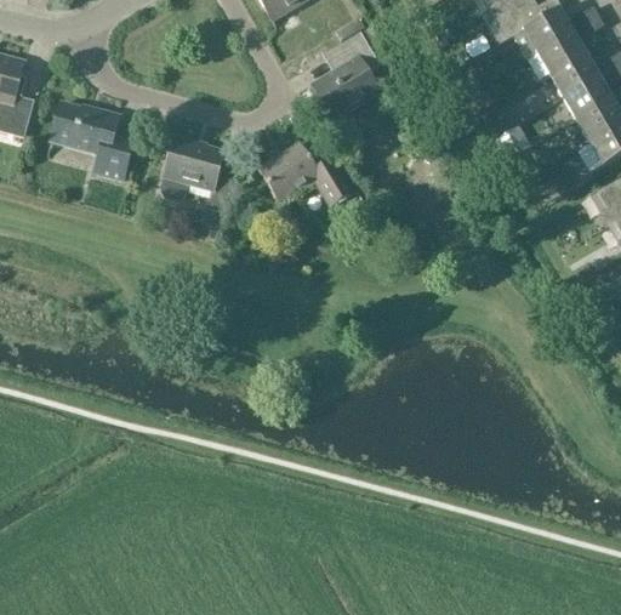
[(260,0),(272,20),(305,0),(260,0)]
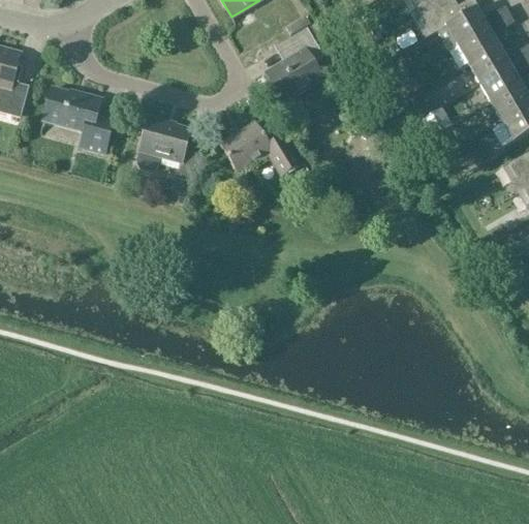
[(402,0),(409,11),(429,0),(402,0)]
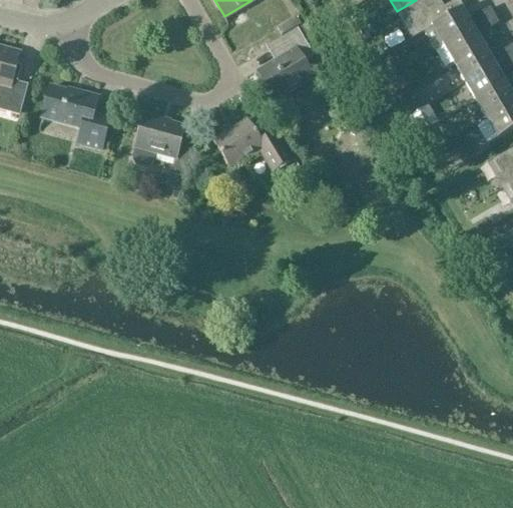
[(444,4),(441,0),(416,0),(397,11),(412,36),(424,29),(432,24),(462,6),(462,7),(464,6),(461,0),(451,0),(444,4)]
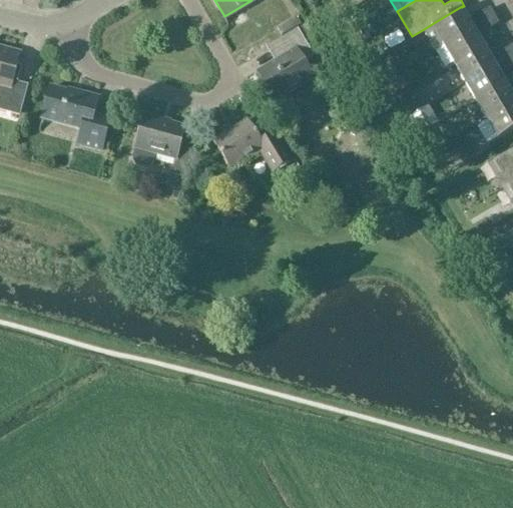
[(432,24),(424,29),(435,47),(443,43),(494,13),(489,5),(469,17),(462,7),(462,6),(432,24)]
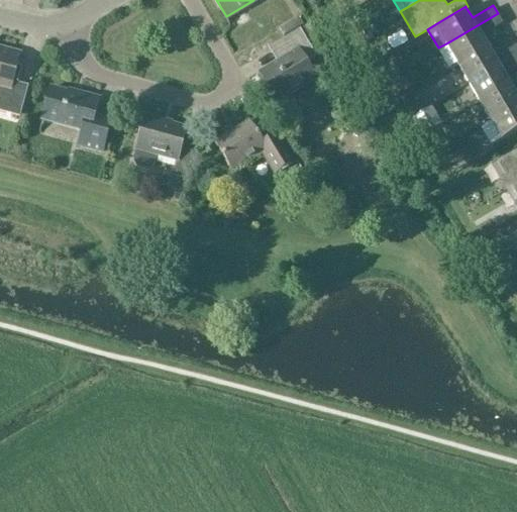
[(498,13),(446,43),(457,62),(488,44),(482,33),(502,20),(498,13)]
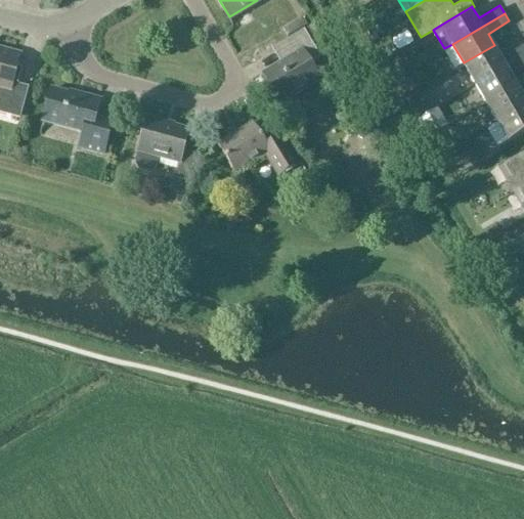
[(308,61),(320,54),(304,27),(279,42),(289,56),(266,70),(282,98),(318,78),(308,61)]
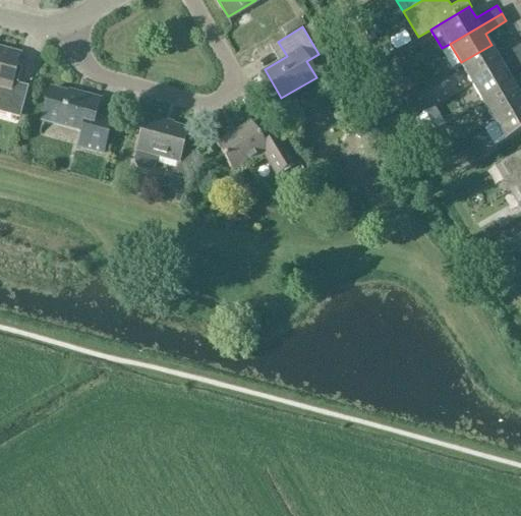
[(499,56),(491,45),(461,62),(472,81),(520,52),(520,45),(519,43),(499,56)]
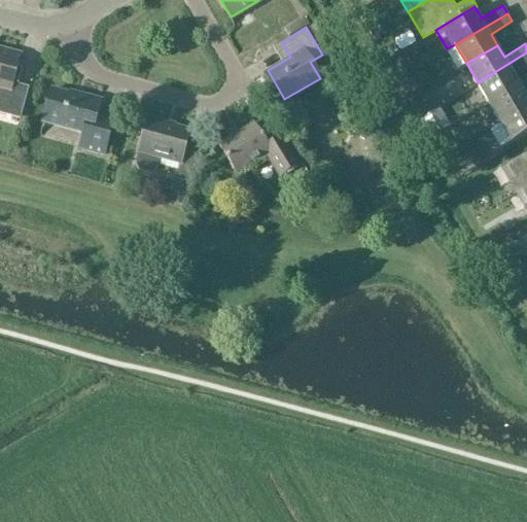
[(0,110),(21,116),(29,84),(13,80),(21,50),(0,45),(0,110)]
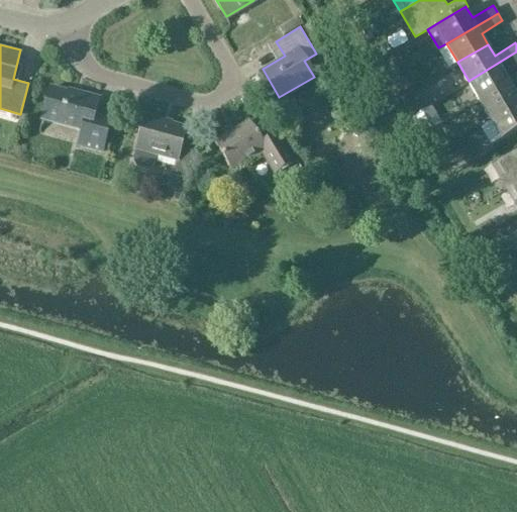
[(516,63),(516,52),(469,81),(480,100),(510,82),(504,71),(516,63)]
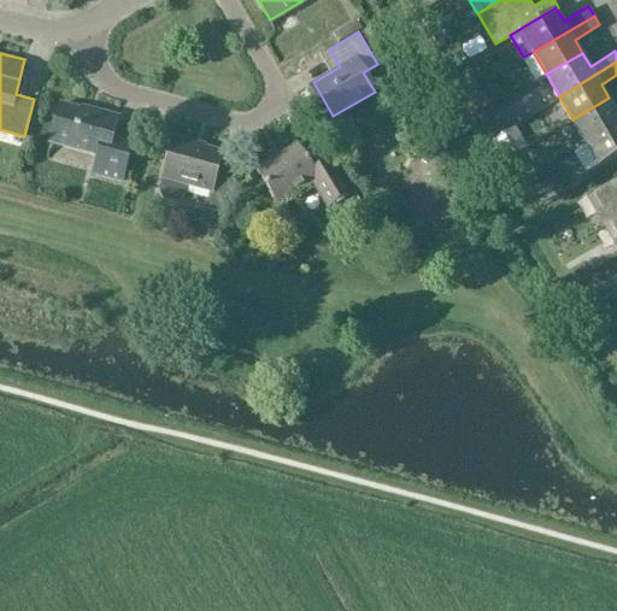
[(471,72),(457,81),(463,90),(477,83),(471,72)]
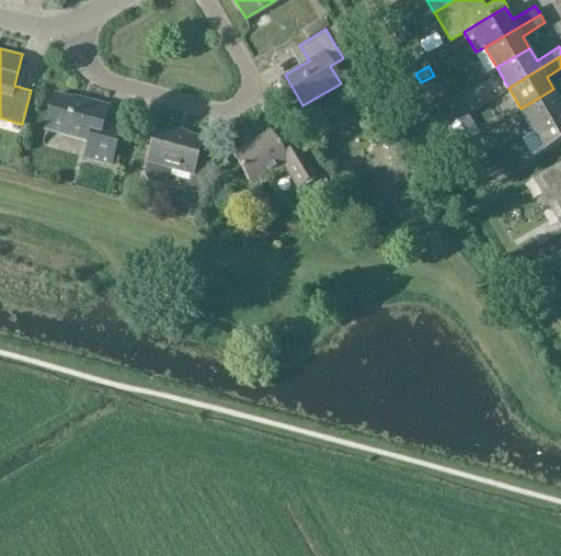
[(553,89),(521,109),(533,128),(560,111),(560,100),(560,101),(553,89)]
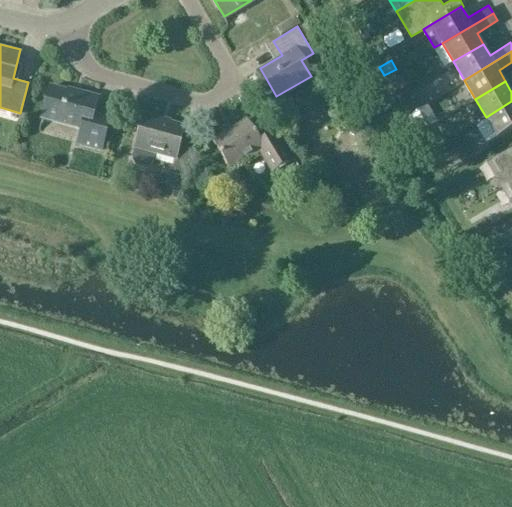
[(102,147),(110,115),(95,111),(99,95),(78,89),(78,91),(50,84),(41,115),(81,126),(78,140),(102,147)]
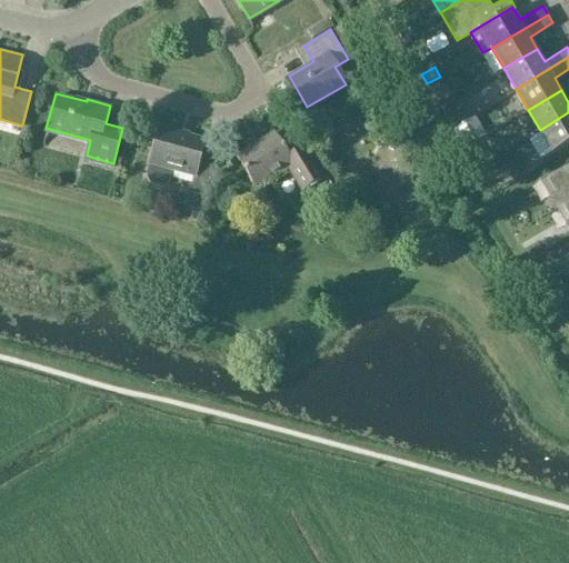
[(568,112),(540,130),(552,151),(568,141),(568,112)]
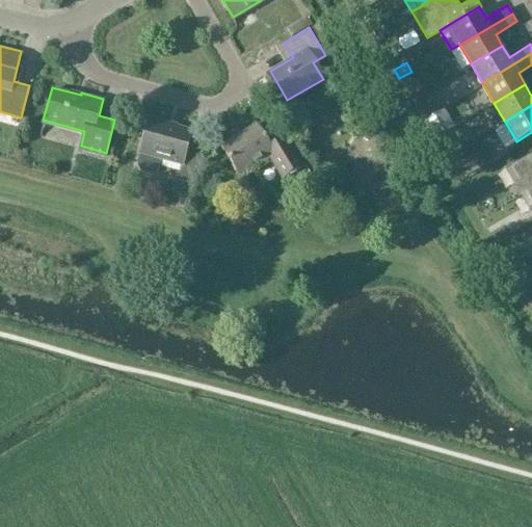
[(150,115),(139,151),(137,158),(138,163),(139,166),(142,168),(149,170),(152,170),(155,169),(157,168),(159,165),(161,157),(183,163),(179,178),(195,182),(205,149),(188,145),(192,129),(168,123),(169,121),(150,115)]
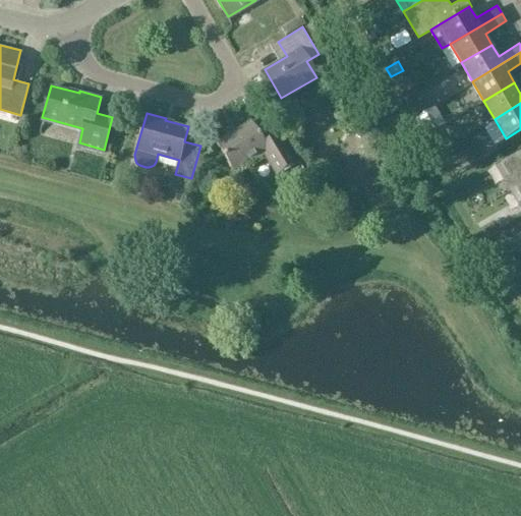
[(277,172),(296,161),(279,134),(266,141),(252,119),(217,141),(234,170),(265,152),(277,172)]
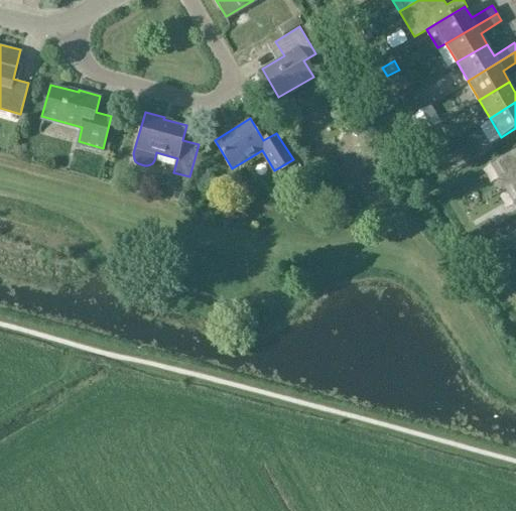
[(515,180),(515,147),(491,162),(505,186),(515,180)]
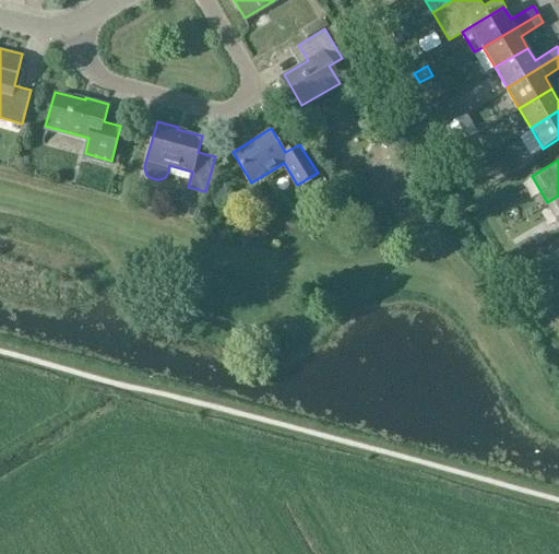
[(558,196),(547,202),(558,223),(558,196)]
